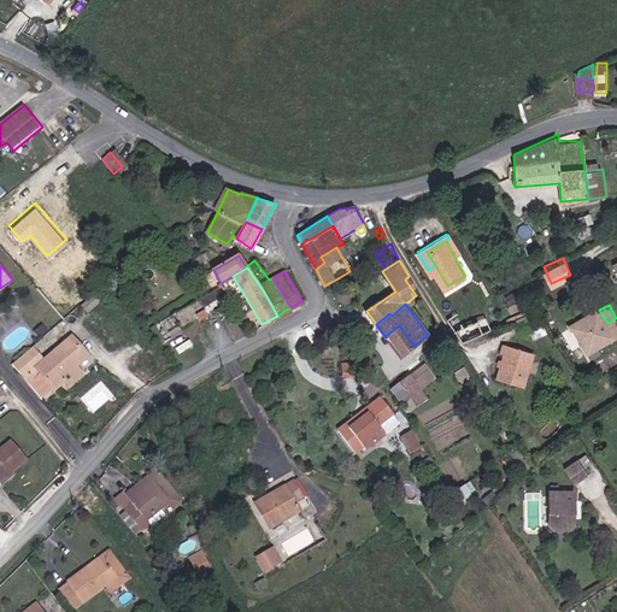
[(588,353),(616,337),(607,323),(599,310),(573,325),(588,353)]
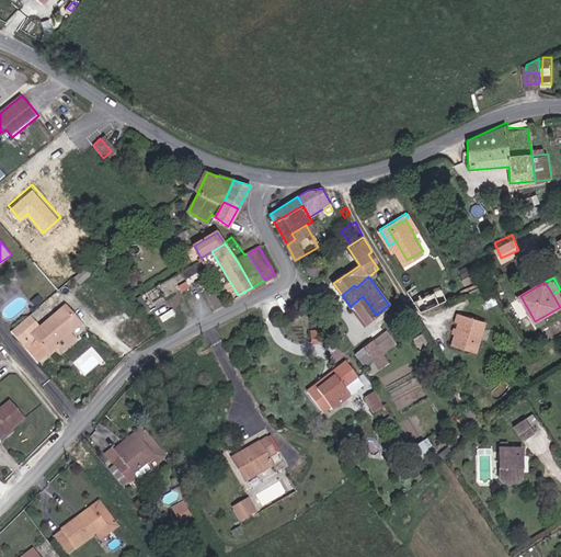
[(352,305),(366,322),(376,315),(363,296),(352,305)]
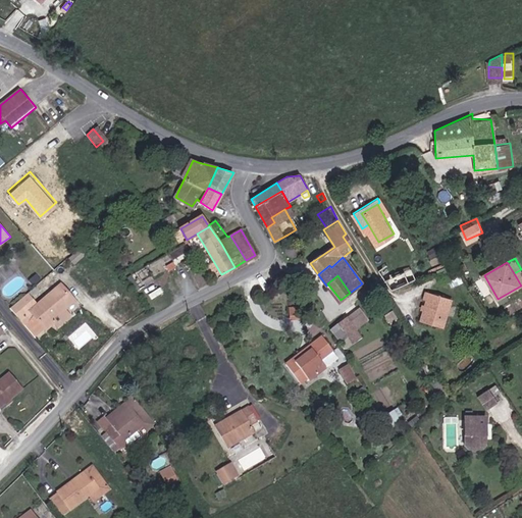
[(35,294),(16,306),(24,316),(35,309),(51,328),(59,322),(57,318),(71,307),(80,301),(67,286),(43,304),(35,294)]
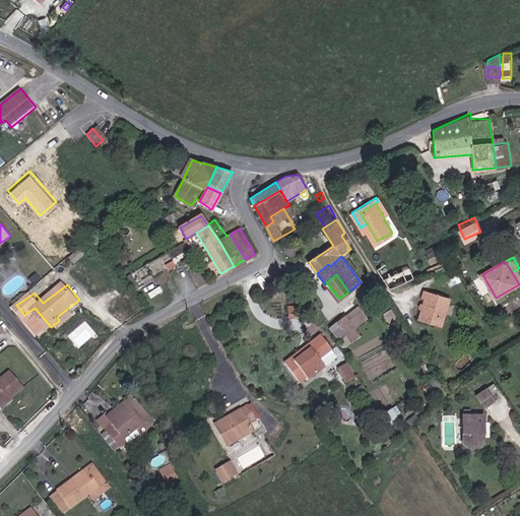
[(426,301),(420,321),(442,328),(451,300),(425,289),(421,300),(426,301)]
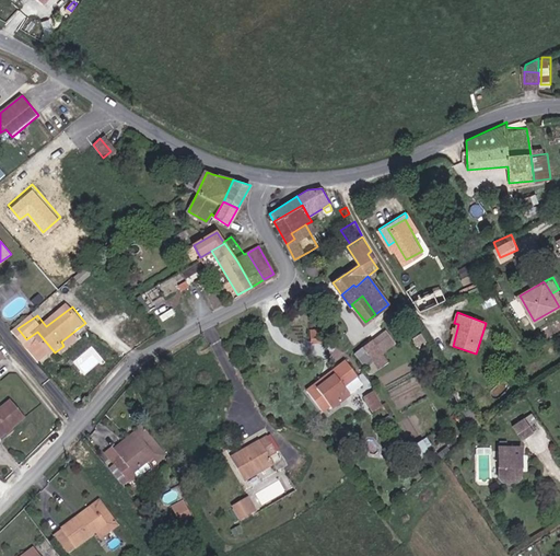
[(147,337),(156,331),(146,315),(137,322),(147,337)]
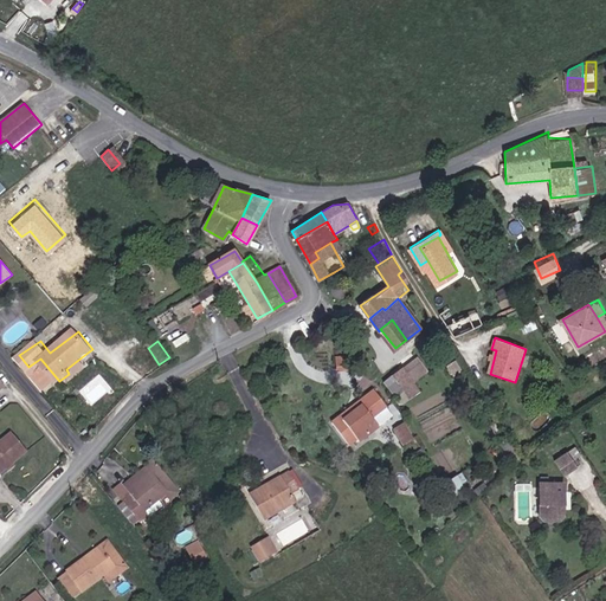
[(149,370),(159,364),(148,348),(139,354),(149,370)]
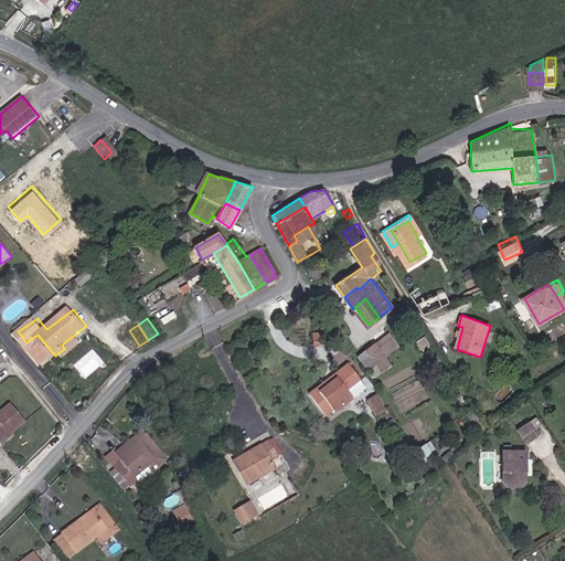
[(62,345),(64,349),(68,353),(84,341),(77,332),(62,345)]
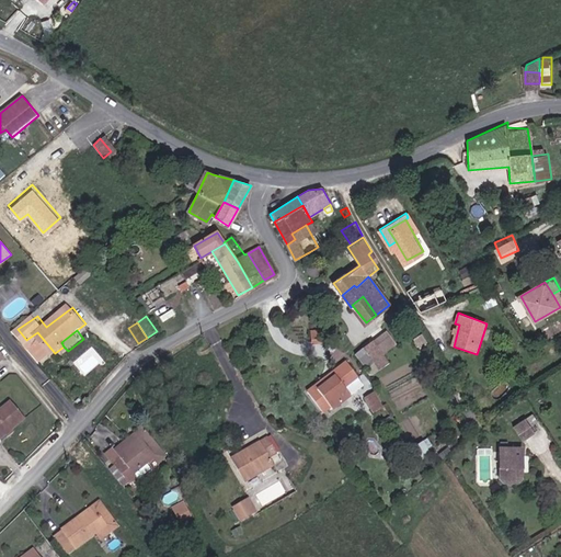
[(47,359),(55,353),(37,332),(26,340),(31,345),(34,342),(47,359)]
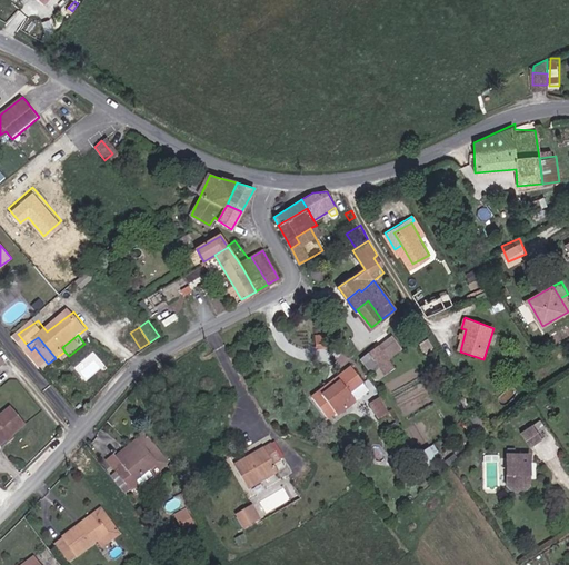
[(379,344),(388,356),(396,350),(387,338),(379,344)]
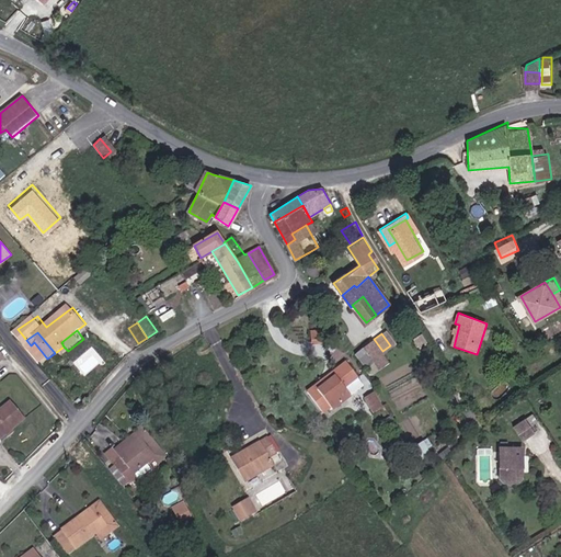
[(371,340),(362,348),(375,364),(378,368),(387,361),(371,340)]
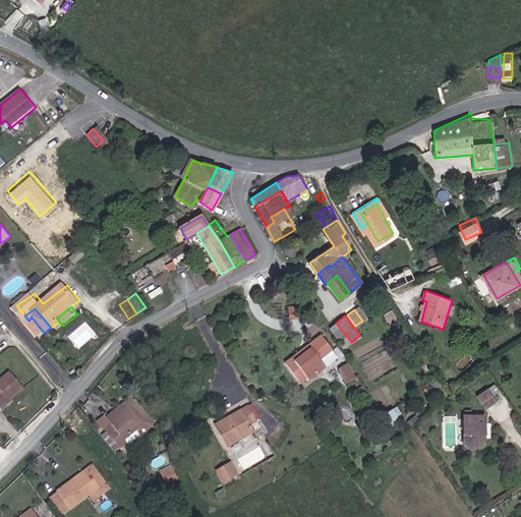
[(361,333),(367,328),(362,321),(355,326),(361,333)]
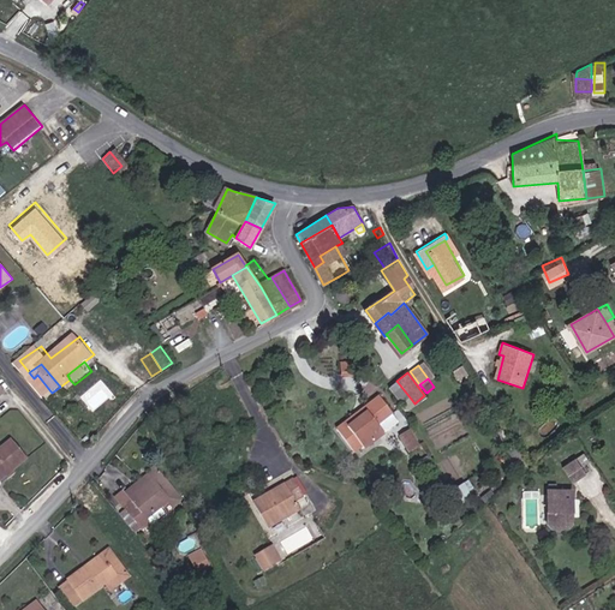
[(0,381),(0,402),(11,394),(0,381)]
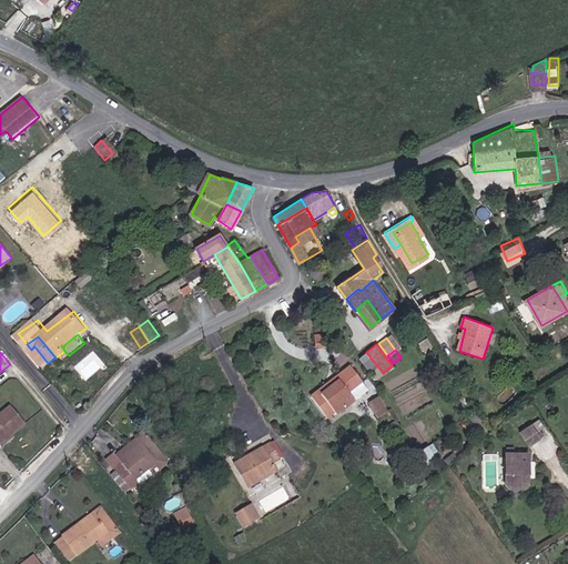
[(363,361),(373,373),(379,369),(366,352),(359,356),(363,361)]
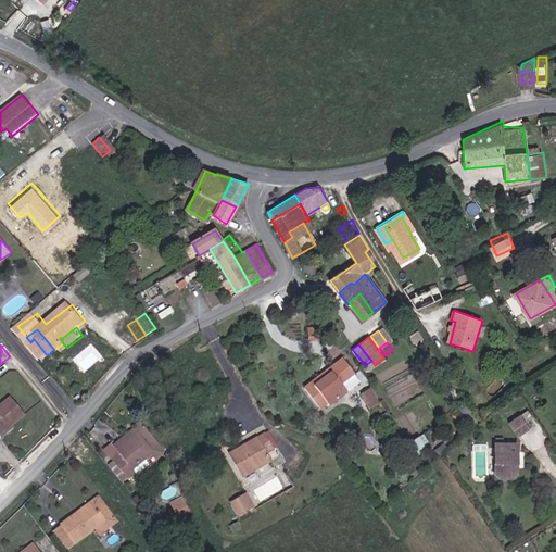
[(355,353),(351,356),(361,368),(365,365),(355,353)]
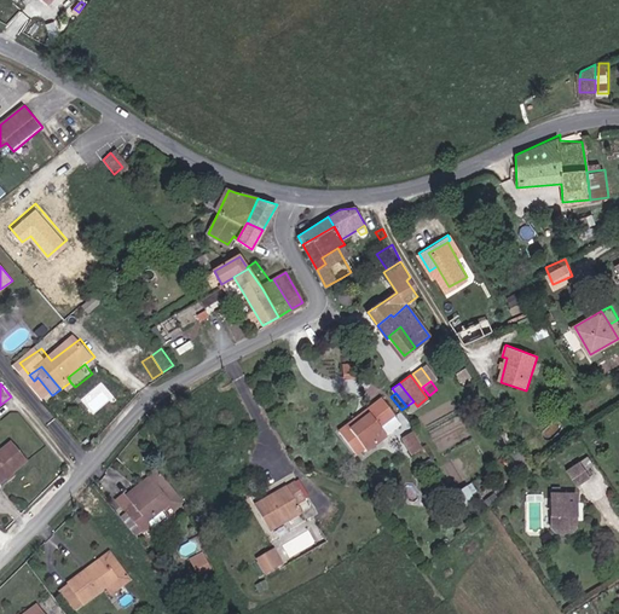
[(364,445),(366,447),(386,434),(380,426),(397,413),(383,395),(368,406),(369,409),(359,415),(360,417),(356,421),(353,417),(339,427),(356,451),(364,445)]
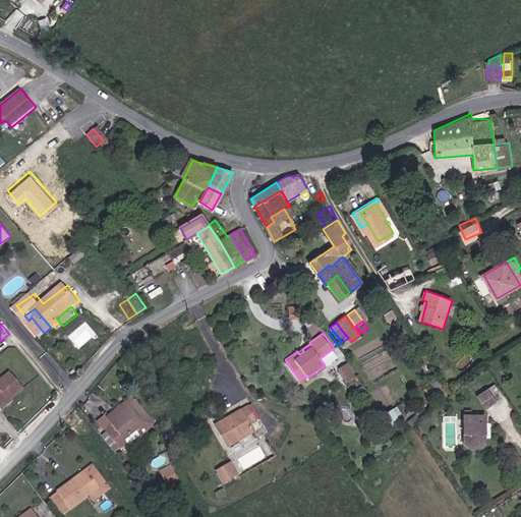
[(334,348),(320,358),(325,365),(339,354),(334,348)]
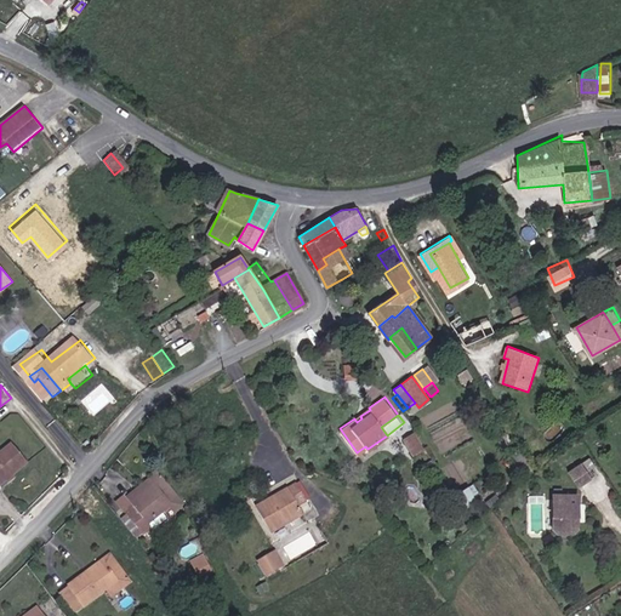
[(405,439),(419,461),(427,455),(415,434),(405,439)]
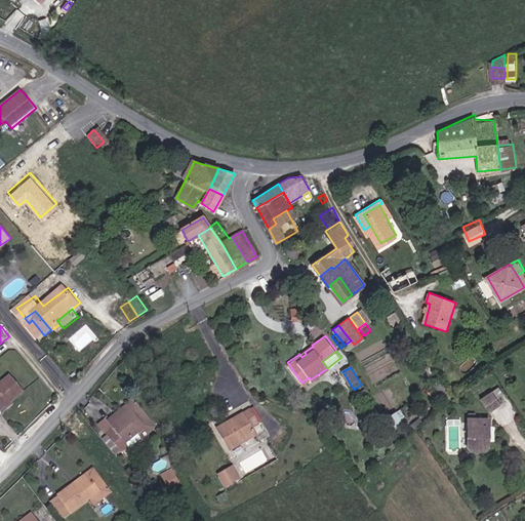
[(13,378),(0,390),(0,417),(26,395),(13,378)]
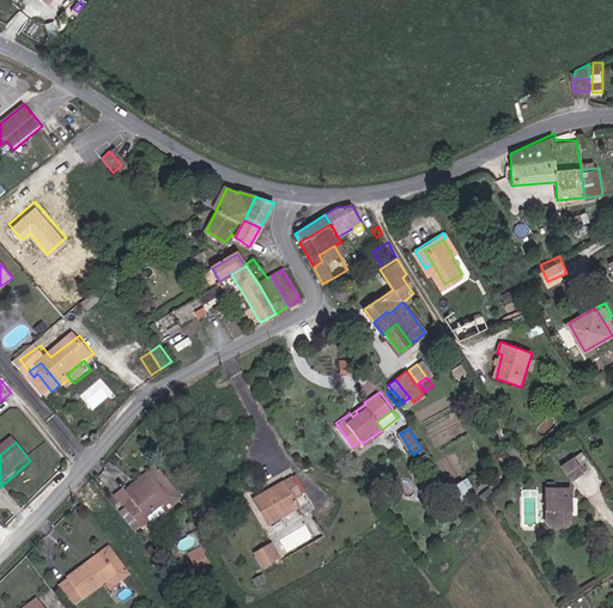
[(426,455),(422,449),(413,455),(417,461),(426,455)]
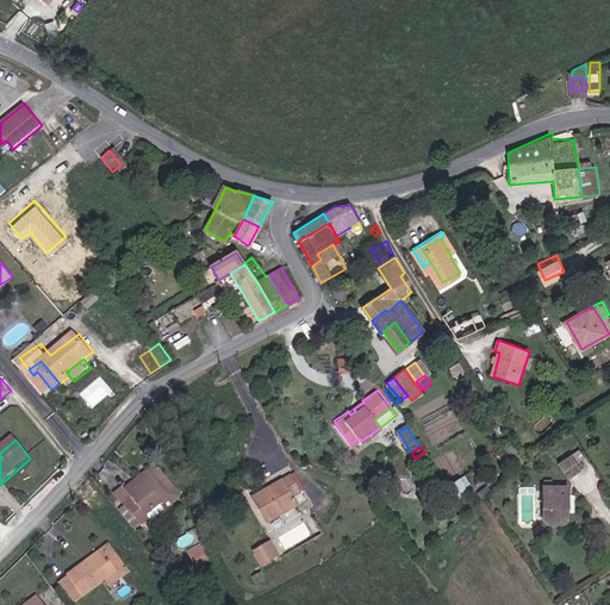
[(572,454),(558,463),(568,478),(583,468),(572,454)]
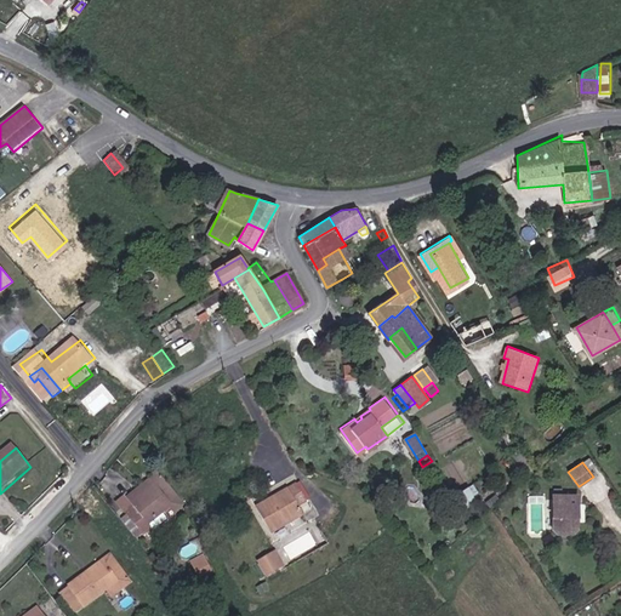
[(113,495),(125,512),(136,505),(132,500),(157,483),(171,505),(178,500),(158,471),(126,491),(123,489),(113,495)]
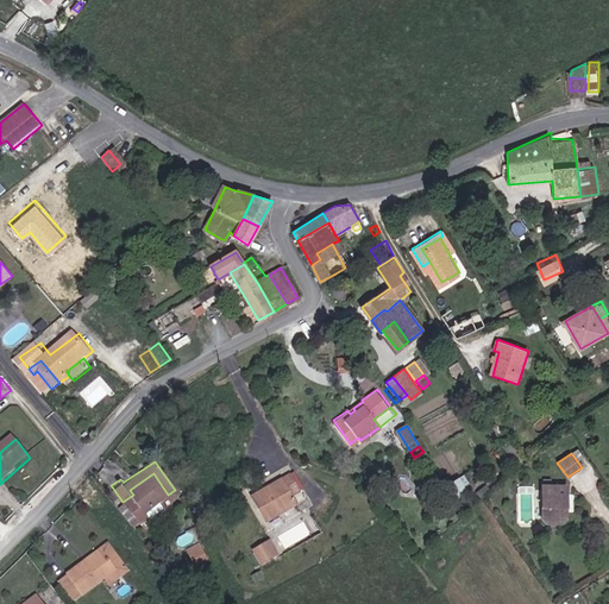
[(268,482),(246,492),(261,518),(294,502),(288,492),(299,488),(289,470),(280,476),(282,479),(270,486),(268,482)]
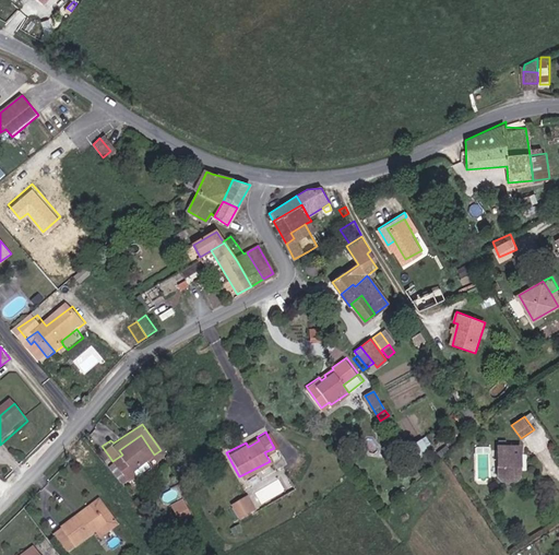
[(131,470),(154,455),(141,435),(119,450),(122,455),(113,461),(128,480),(135,475),(131,470)]
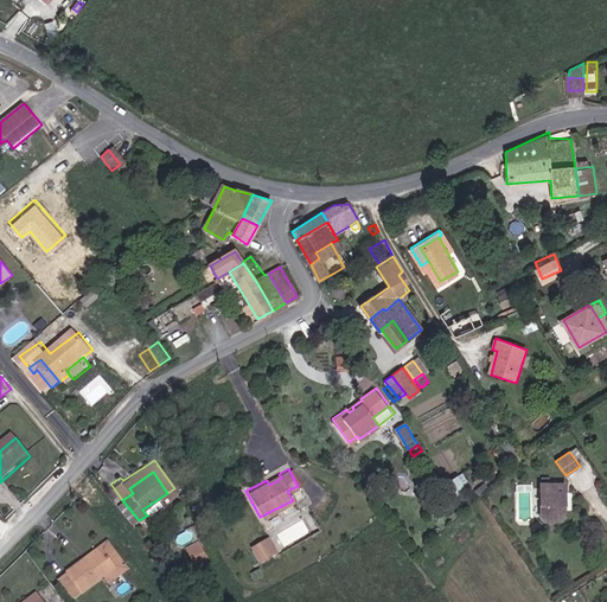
[(567,485),(542,484),(542,510),(547,517),(560,517),(566,511),(567,485)]
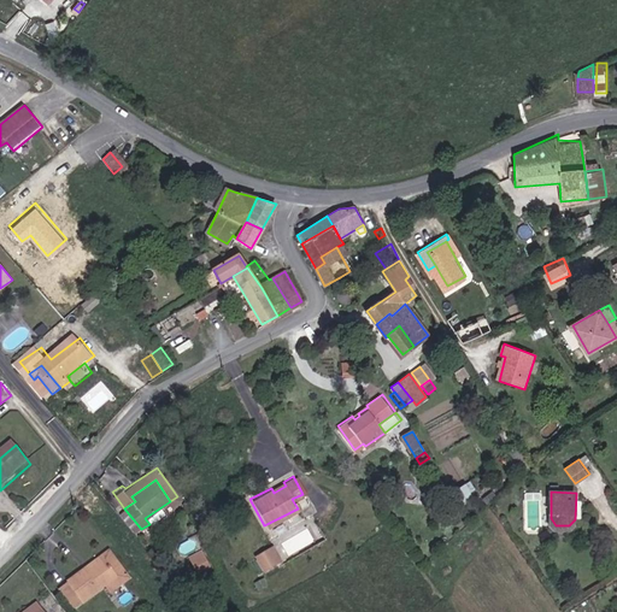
[(150,524),(165,516),(160,508),(145,518),(150,524)]
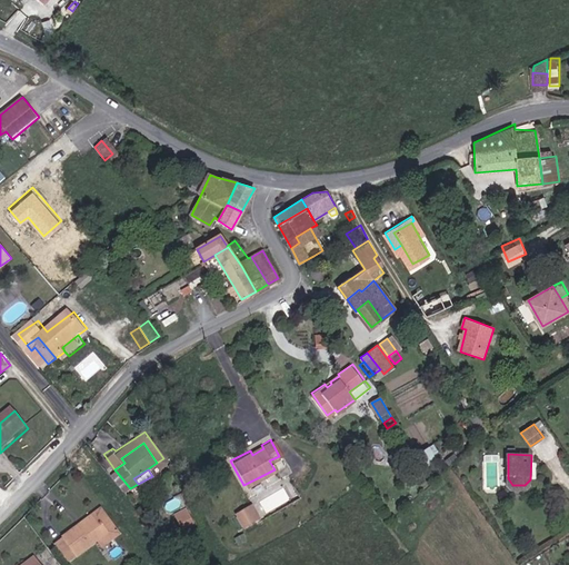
[(236,508),(245,524),(261,514),(253,498),(236,508)]
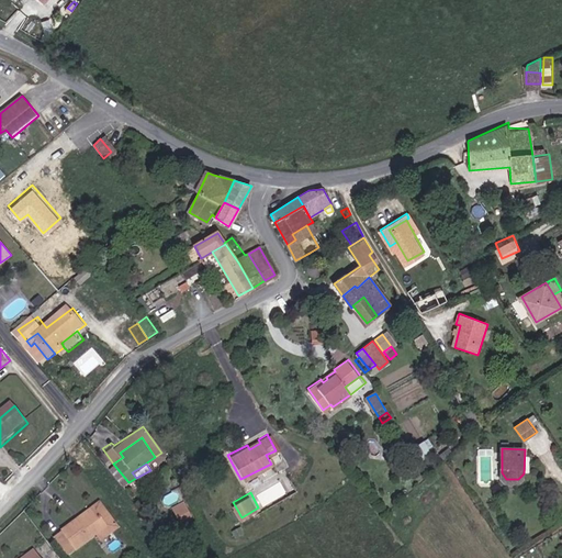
[(171,502),(180,519),(192,512),(183,495),(171,502)]
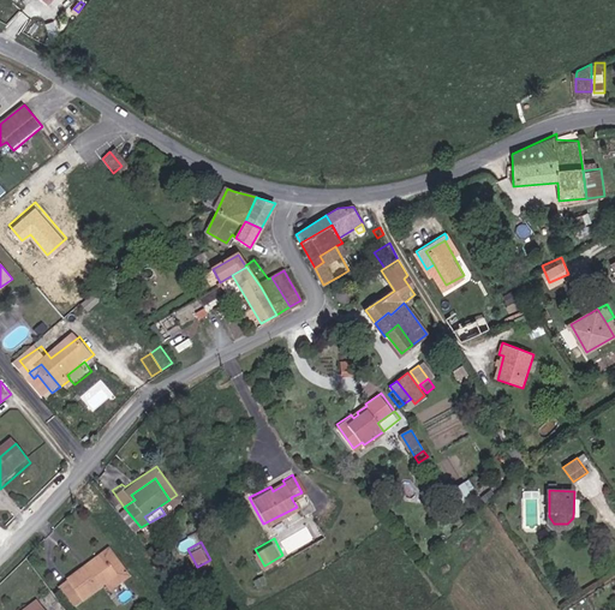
[(130,570),(111,545),(87,563),(90,567),(108,555),(118,569),(120,572),(108,580),(112,584),(130,570)]
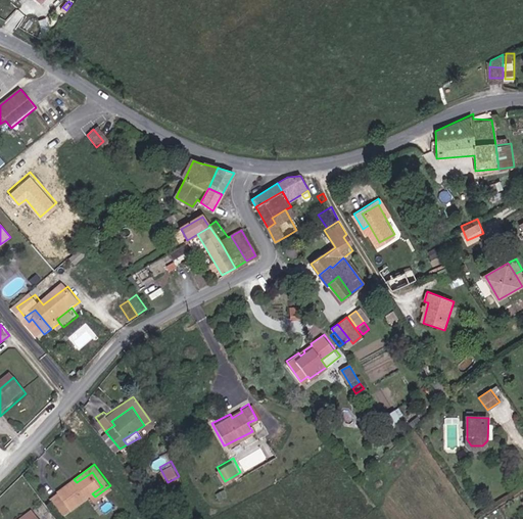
[(102,486),(100,484),(92,472),(77,482),(74,479),(60,489),(73,507),(92,493),(102,486)]
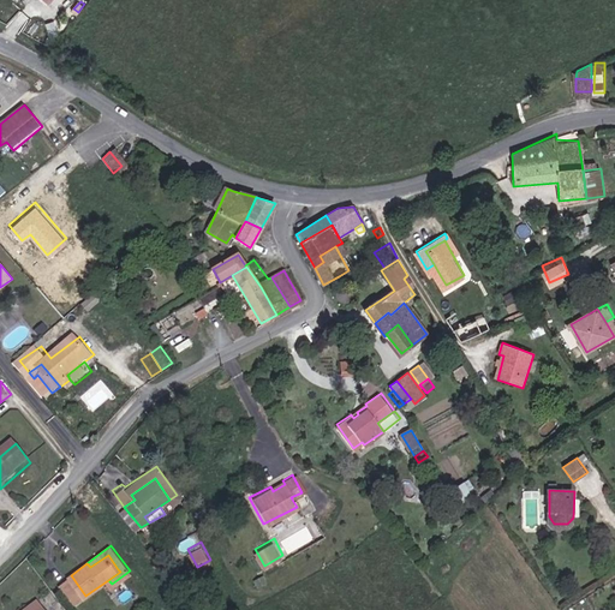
[(78,600),(85,596),(71,575),(64,580),(78,600)]
